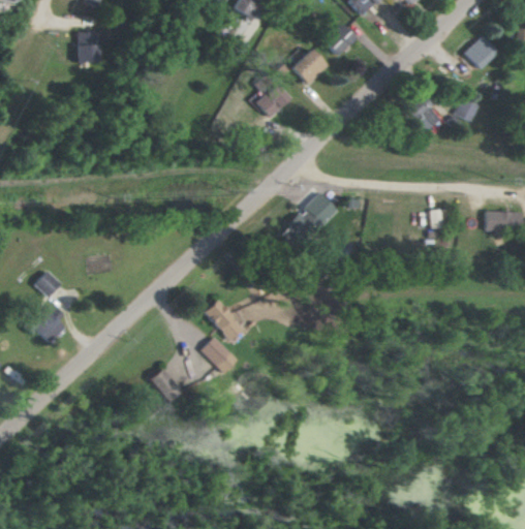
[(264,0),(239,0),(235,10),(254,20),(264,0)]
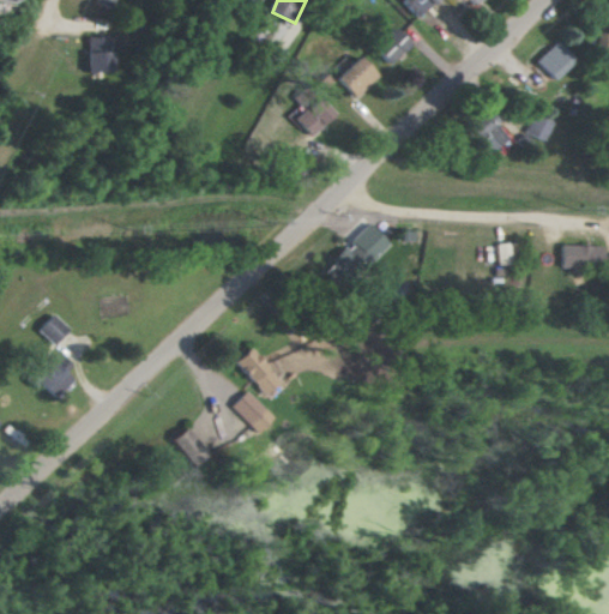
[(375,48),(393,65),(414,44),(396,26),(375,48)]
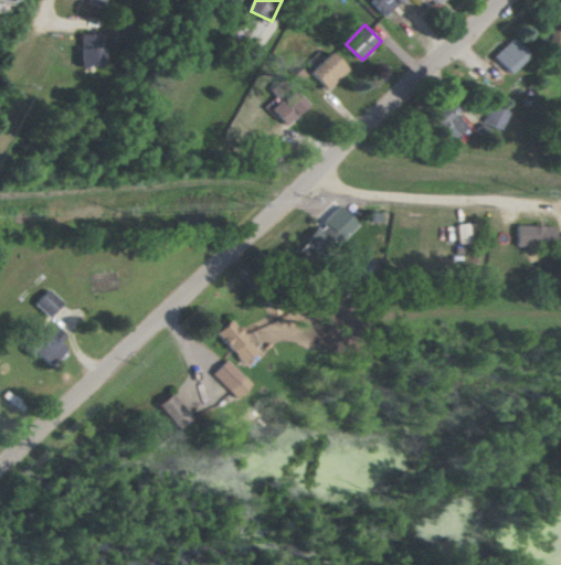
[(84,66),(107,65),(106,33),(83,34),(84,66)]
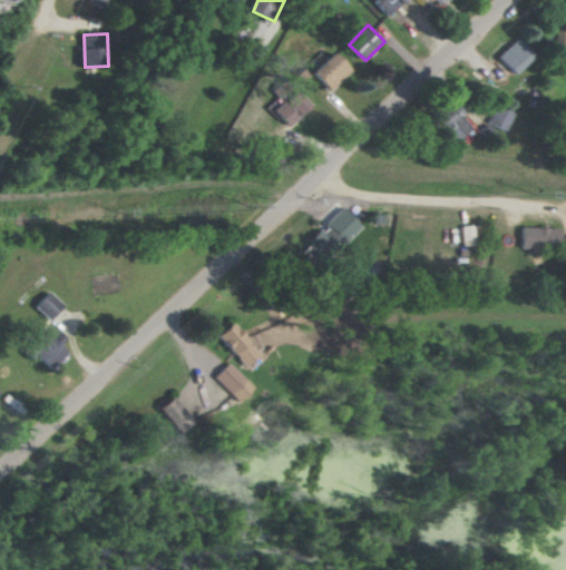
[(535,56),(518,38),(498,57),(515,75),(535,56)]
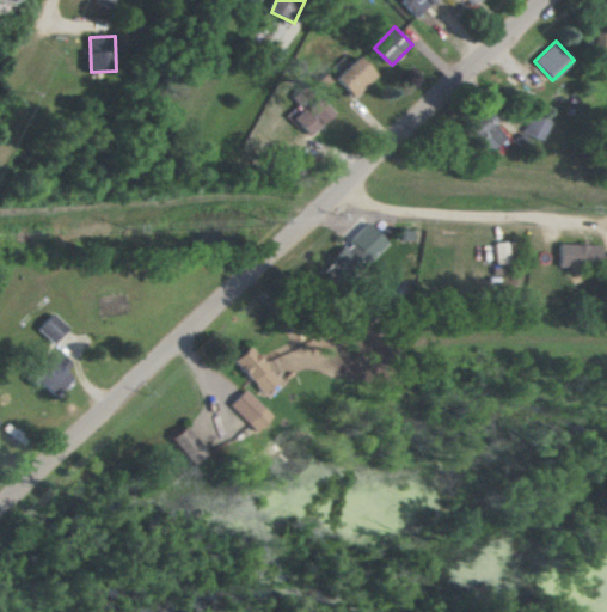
[(288,54),(274,47),(265,62),(281,69),(288,54)]
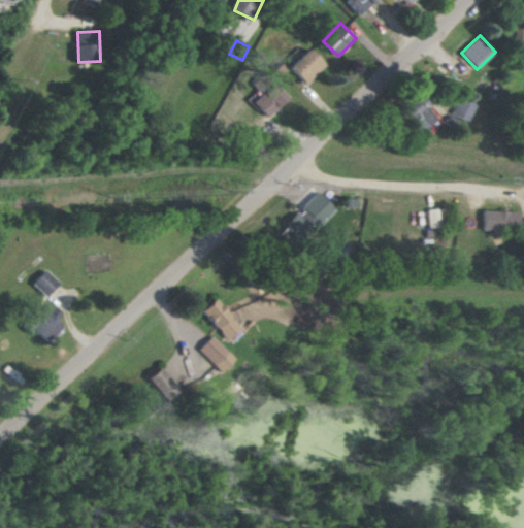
[(328,65),(308,44),(289,63),(308,84),(328,65)]
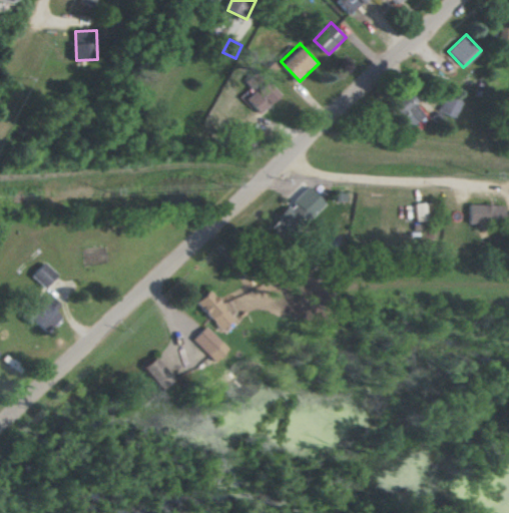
[(265,113),(282,93),(266,79),(248,99),(265,113)]
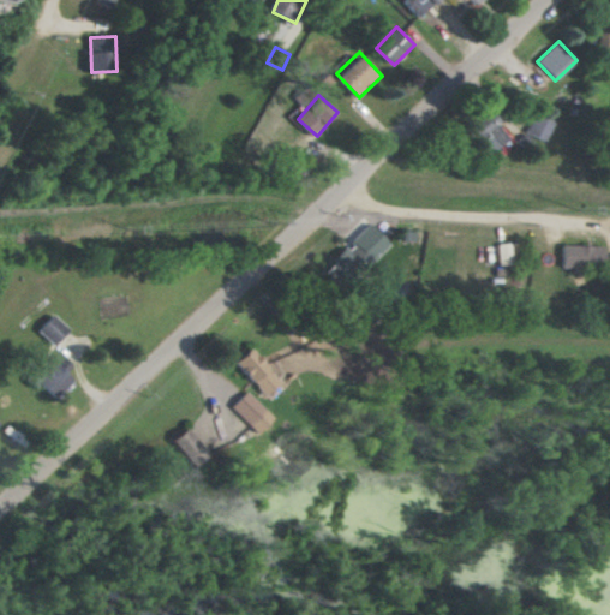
[(556,121),(550,119),(555,108),(542,103),(528,133),(548,142),(556,121)]
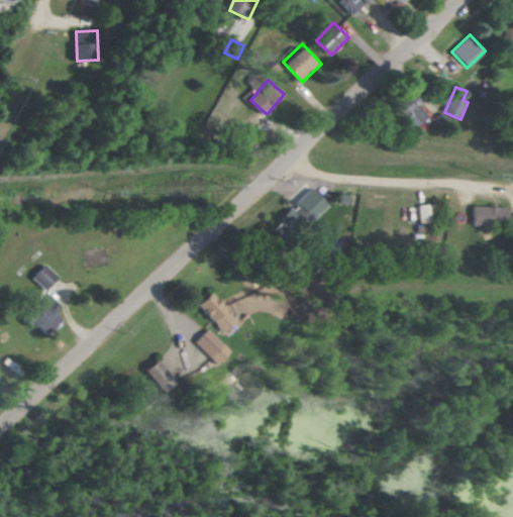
[(431,116),(411,92),(394,107),(404,119),(405,118),(416,130),(431,116)]
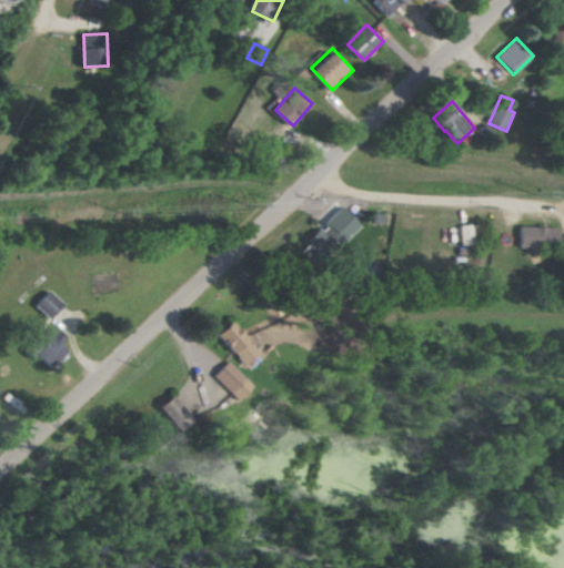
[(363,226),(346,208),(302,246),(319,265),(363,226)]
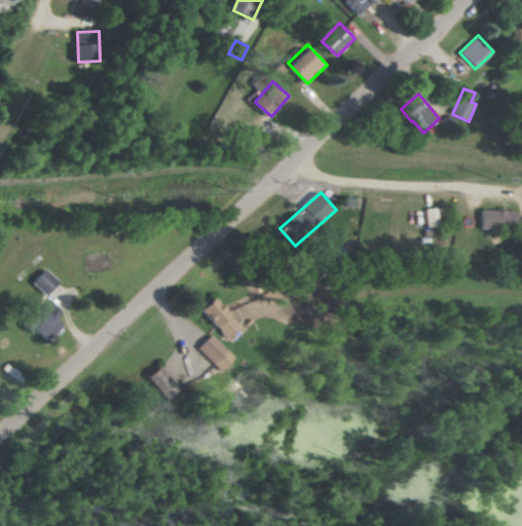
[(519,211),(483,210),(482,229),(519,230),(519,211)]
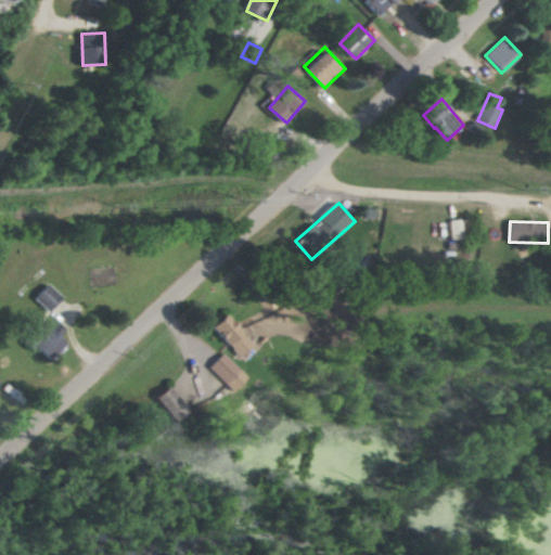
[(66,297),(51,283),(38,298),(52,311),(66,297)]
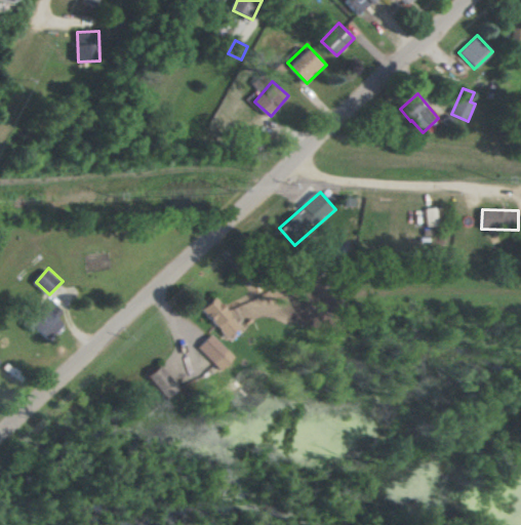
[(203,309),(230,338),(243,327),(216,296),(203,309)]
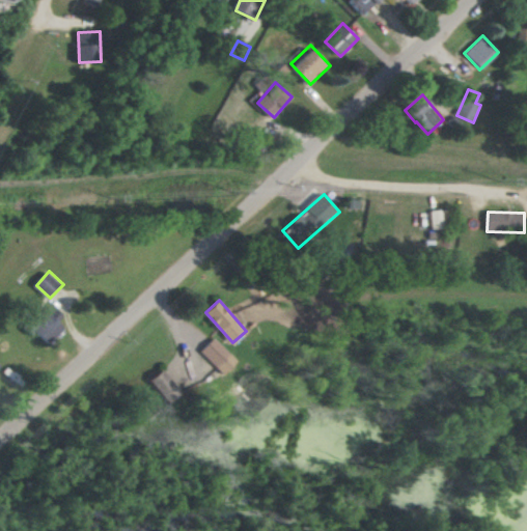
[(68,326),(46,306),(28,326),(50,346),(68,326)]
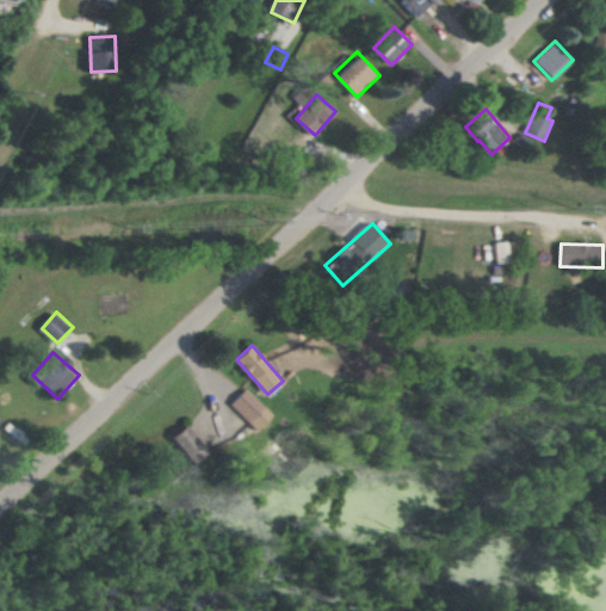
[(270,408),(248,388),(233,405),(253,424),(270,408)]
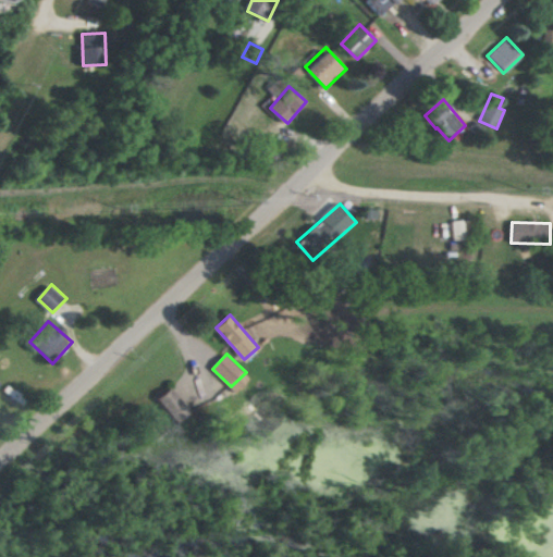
[(159,399),(180,423),(193,412),(173,387),(159,399)]
